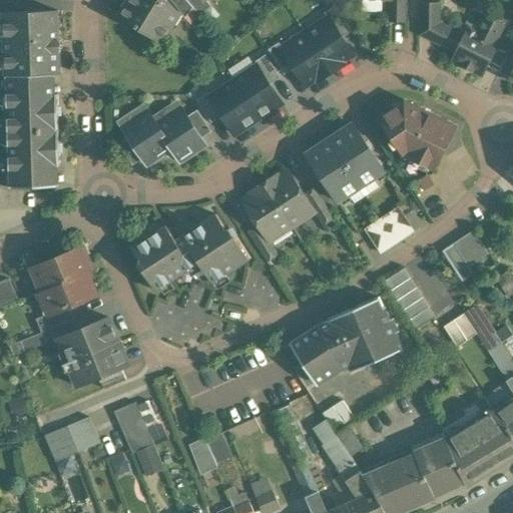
[(128,0),(118,16),(161,42),(173,23),(171,22),(178,11),(169,0),(128,0)]
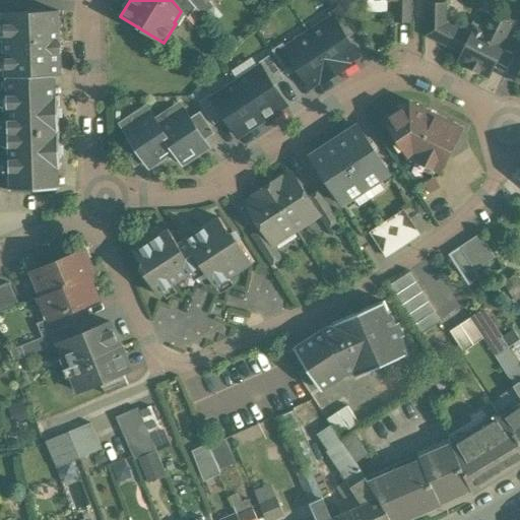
[(189,0),(172,0),(181,11),(188,18),(196,7),(189,0)]
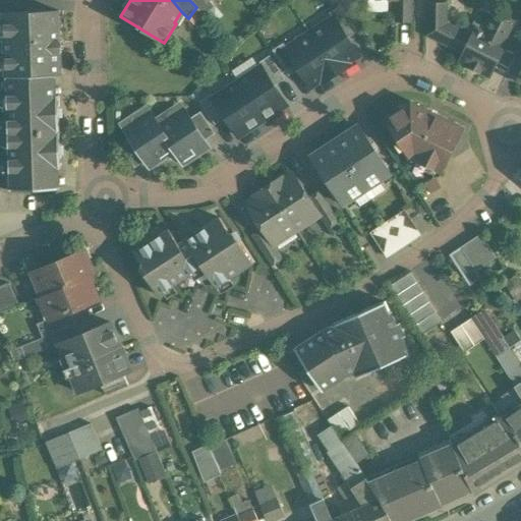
[(189,0),(196,7),(204,16),(215,6),(210,0),(189,0)]
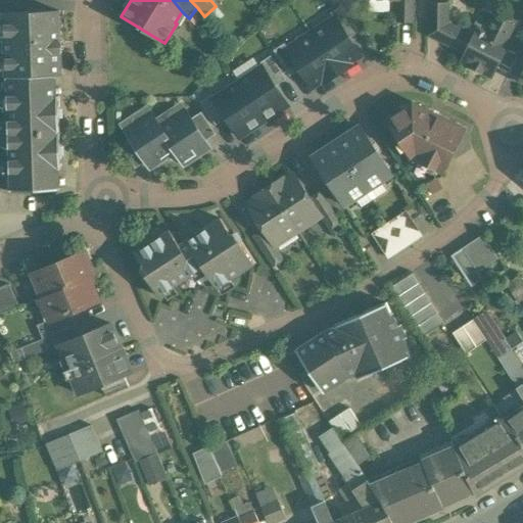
[(413,0),(400,0),(401,1),(397,0),(397,22),(413,22),(413,0)]
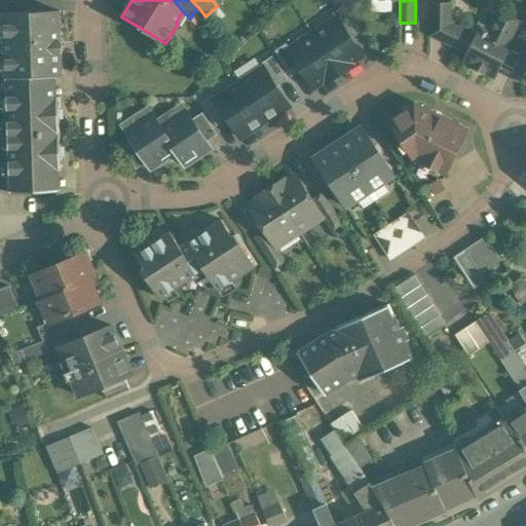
[(451,3),(430,3),(430,36),(451,46),(456,35),(451,32),(451,24),(451,3)]
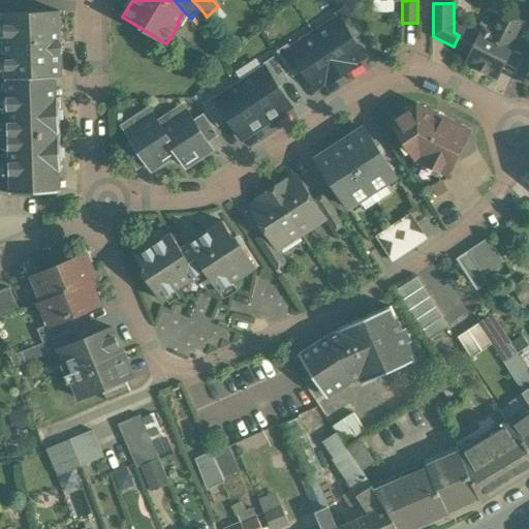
[(4,49),(62,48),(62,41),(60,41),(59,11),(40,11),(40,7),(26,8),(26,12),(3,13),(4,49)]
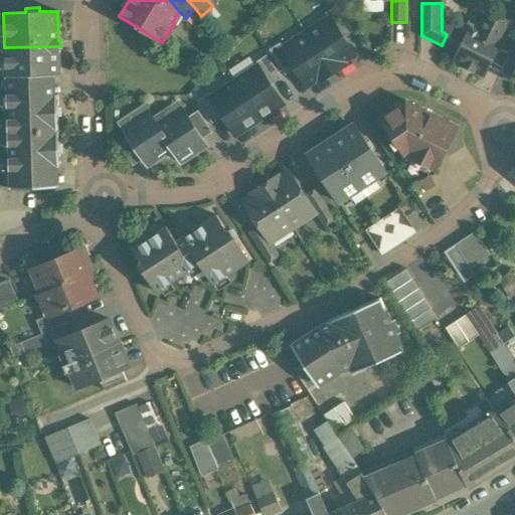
[(481,27),(469,21),(463,33),(442,23),(442,31),(447,34),(442,45),(457,53),(453,61),(485,77),(502,42),(499,41),(507,25),(487,15),(481,27)]
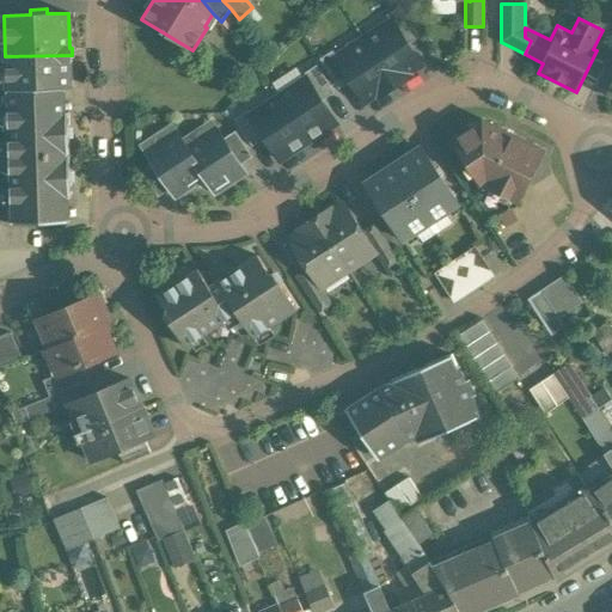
[(392,22),(365,41),(395,86),(411,75),(410,74),(422,66),(392,22)]
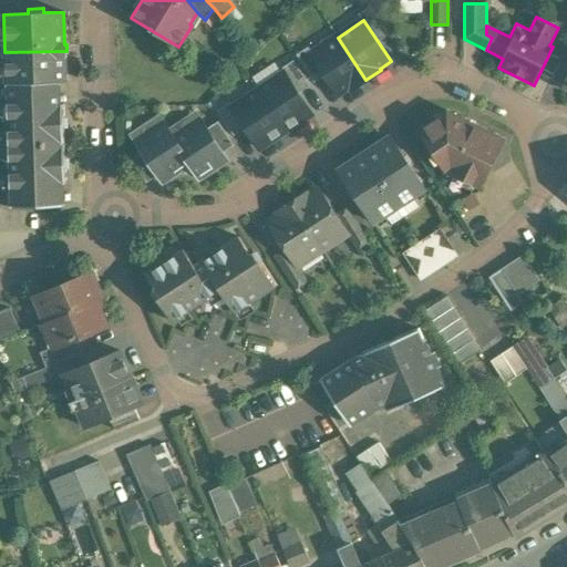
[(366,80),(338,38),(312,54),(339,95),(350,88),(351,90),(366,80)]
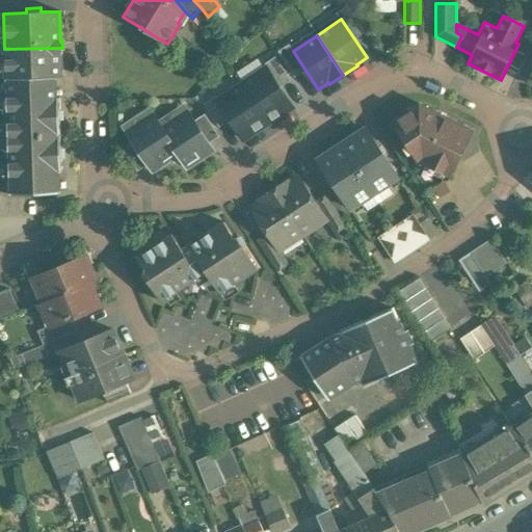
[(62,48),(4,49),(6,79),(56,77),(61,77),(61,54),(63,53),(62,48)]
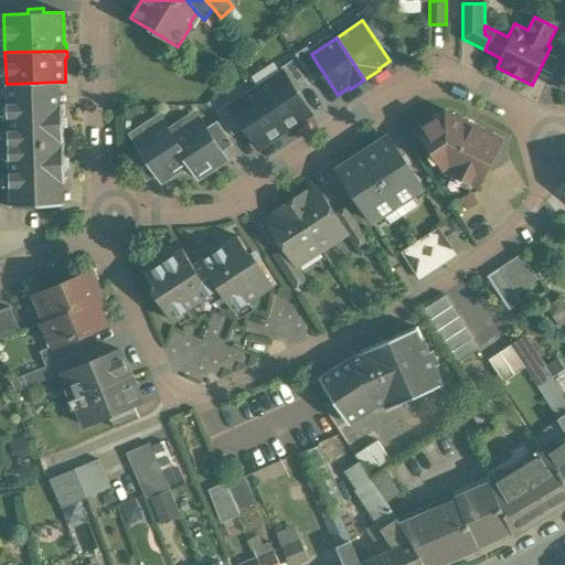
[(564,81),(564,54),(562,53),(548,80),(564,87),(564,85),(564,84),(564,81)]
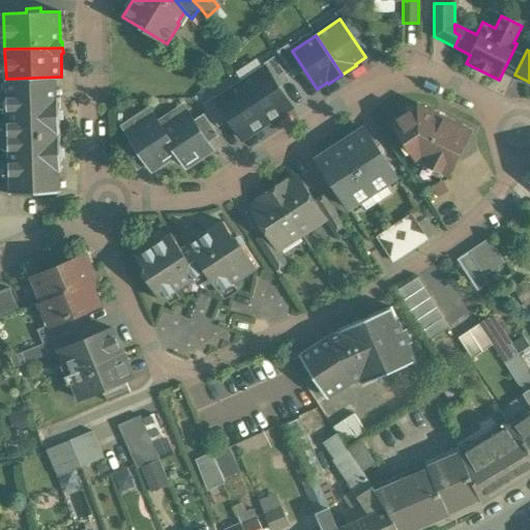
[(269,120),(294,104),(268,64),(243,80),(269,120)]
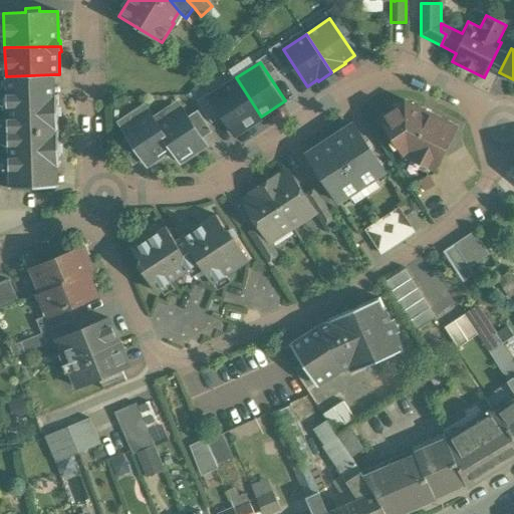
[(8,136),(58,135),(57,96),(57,95),(57,94),(55,94),(54,74),(6,76),(8,136)]
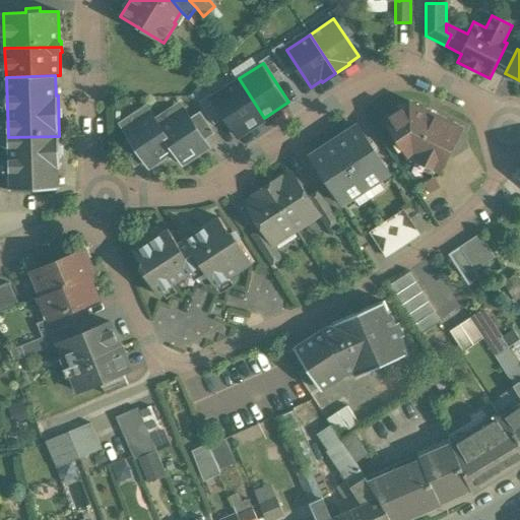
[(239,134),(264,118),(239,78),(213,94),(239,134)]
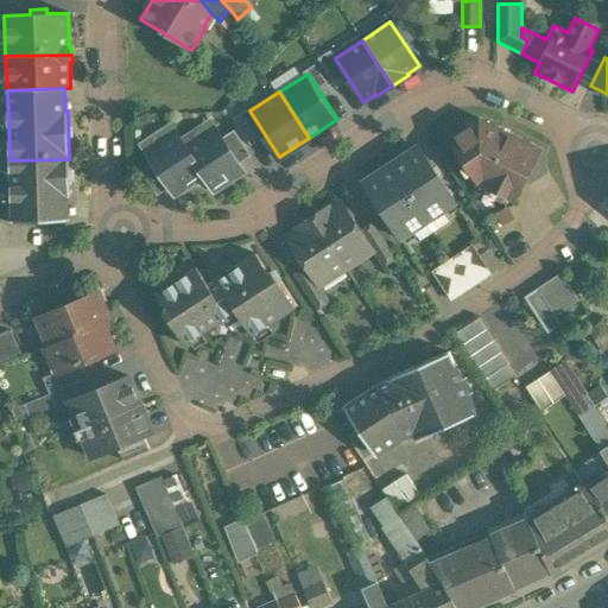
[(540,150),(480,119),(449,139),(466,164),(468,163),(483,185),(515,201),(540,150)]
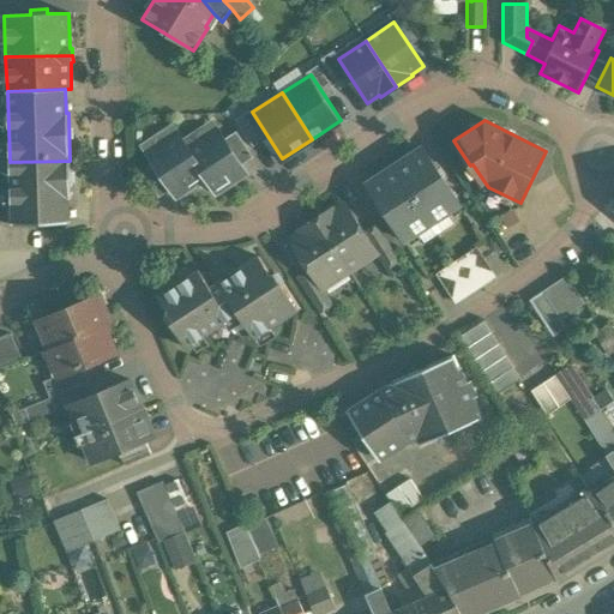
[(218,134),(209,140),(206,138),(188,150),(206,179),(216,194),(235,182),(233,181),(246,173),(241,166),(224,139),(218,130),(216,132),(218,134)]
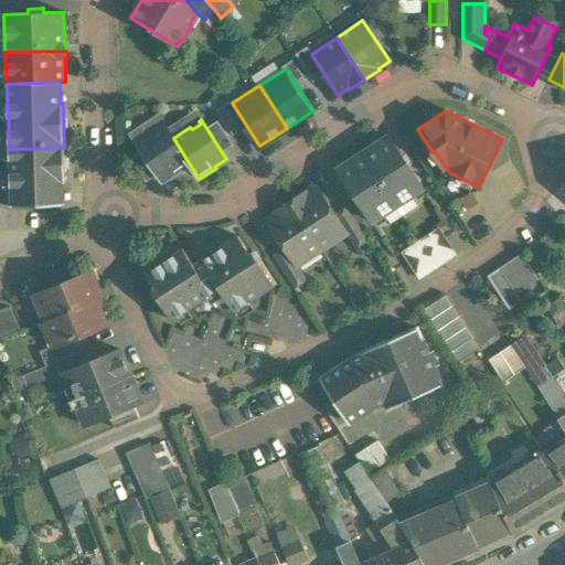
[(233,145),(217,120),(206,128),(222,152),(233,145)]
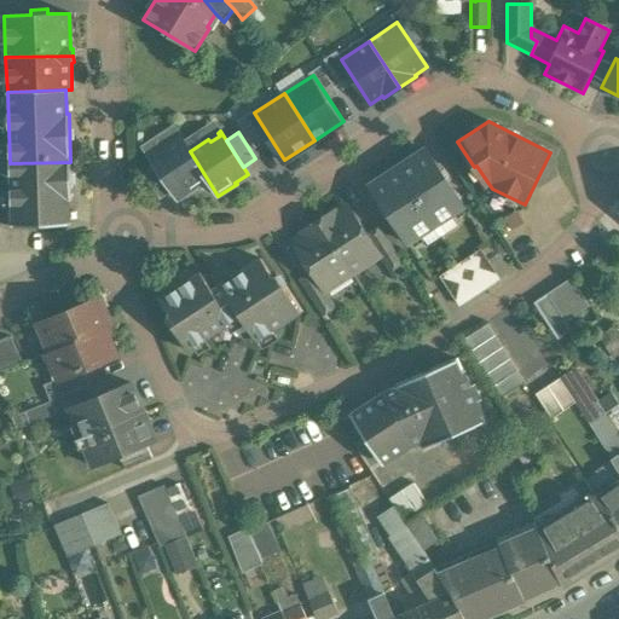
[(180,136),(161,148),(162,151),(152,157),(151,155),(149,156),(155,165),(172,191),(177,198),(190,190),(191,191),(208,180),(190,151),(180,136)]
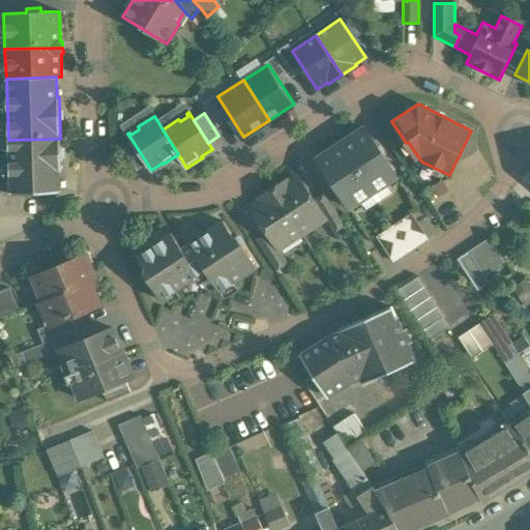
[(396,176),(365,127),(342,144),(373,192),(396,176)]
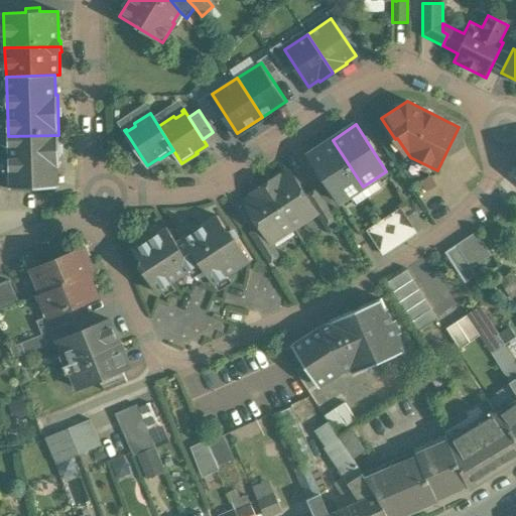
[(58,135),(8,136),(10,188),(58,187),(58,166),(60,166),(60,165),(59,165),(58,135)]
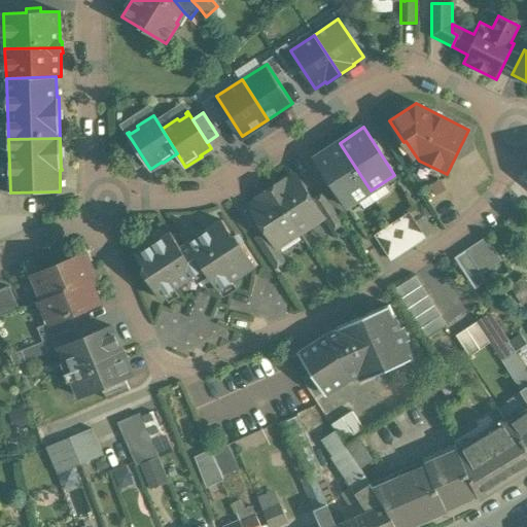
[(146,163),(132,140),(124,146),(124,150),(136,170),(146,163)]
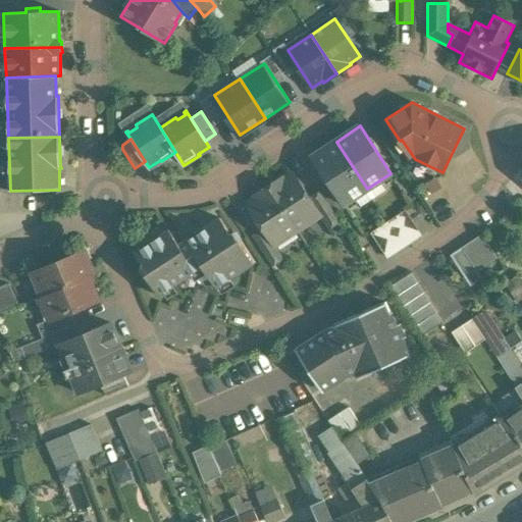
[(367,189),(336,142),(312,157),(344,205),(367,189)]
